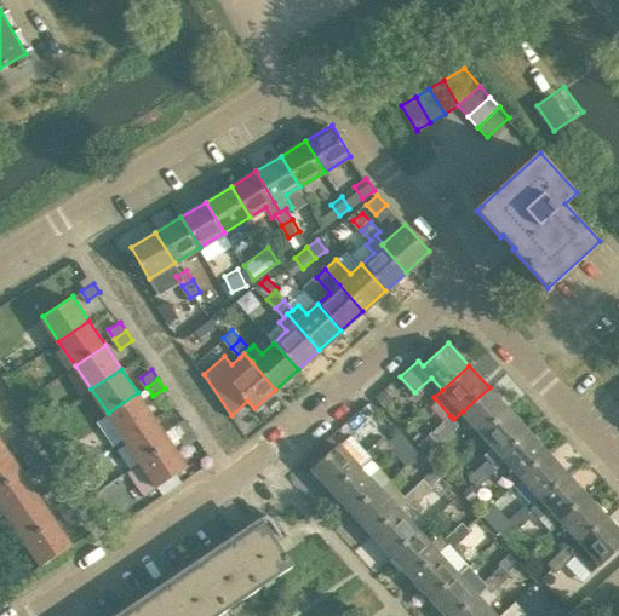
[(384,386),(376,395),(385,406),(394,398),(384,386)]
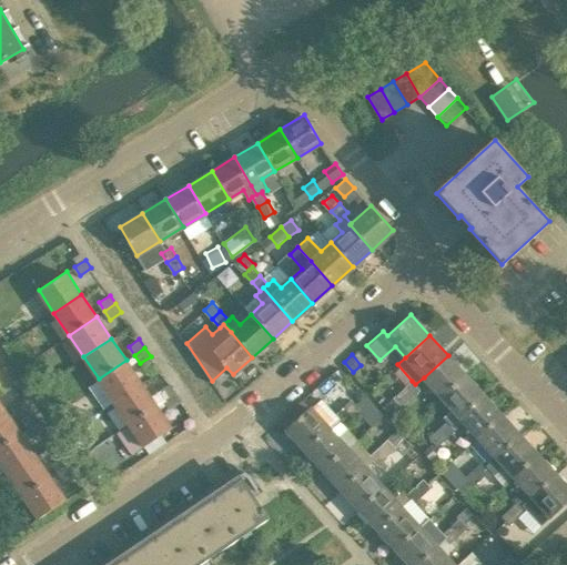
[(466,374),(448,355),(424,377),(442,396),(466,374)]
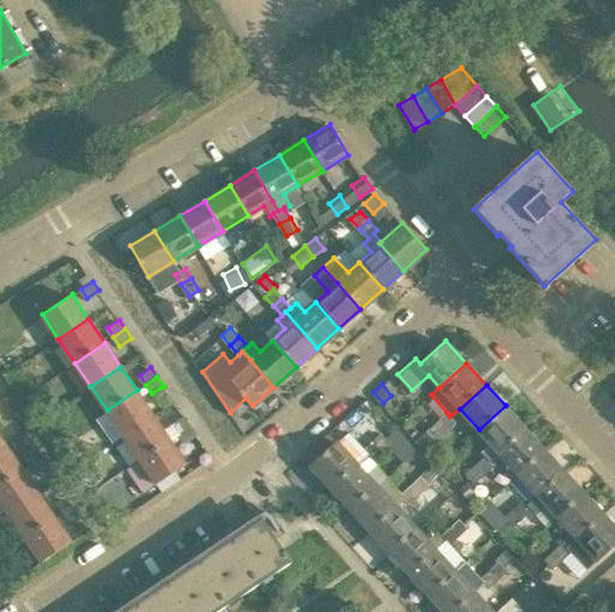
[(153,414),(137,390),(107,410),(123,434),(153,414)]
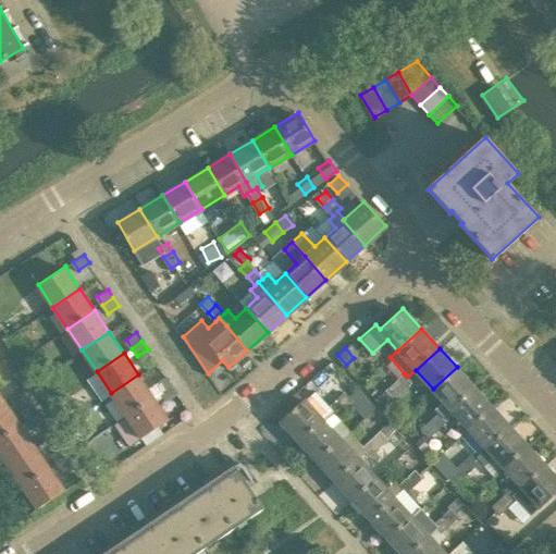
[(443,416),(451,409),(474,386),(457,367),(433,389),(443,401),(435,408),(440,411),(443,416)]
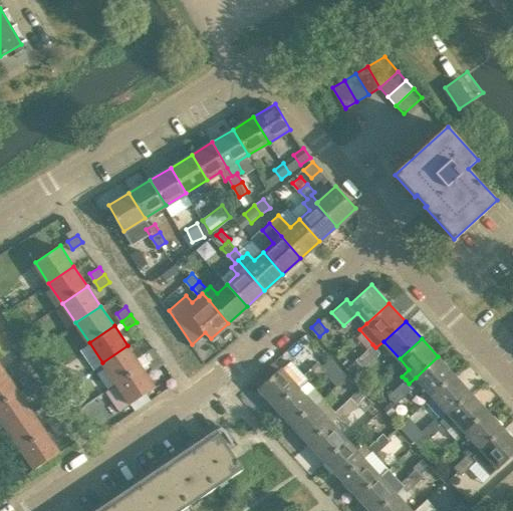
[(13,347),(8,339),(0,344),(0,348),(3,353),(13,347)]
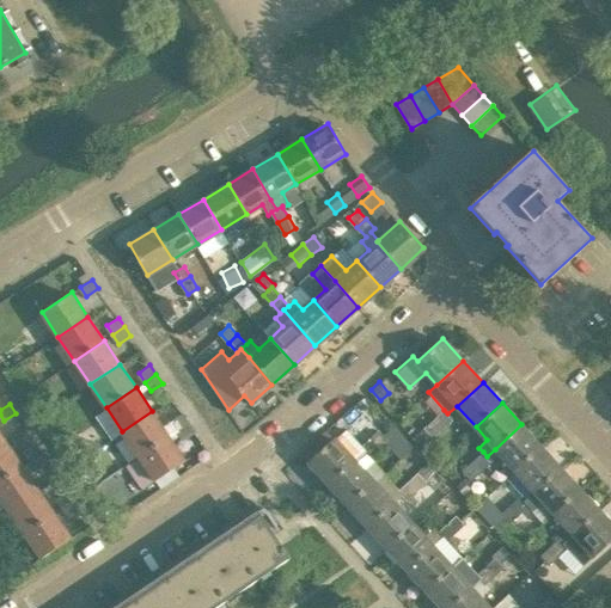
[(452,418),(447,413),(444,410),(434,418),(443,428),(452,418)]
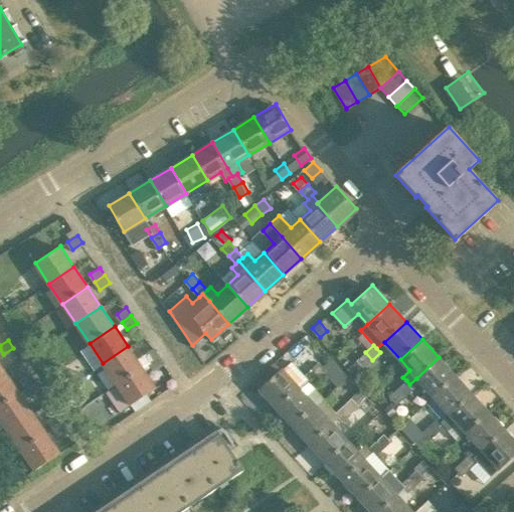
[(103,363),(117,383),(142,366),(128,346),(103,363)]
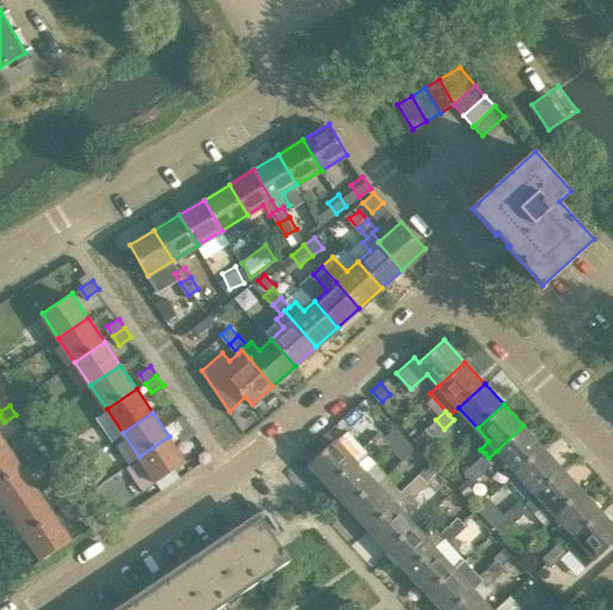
[(172,422),(178,430),(188,423),(182,414),(172,422)]
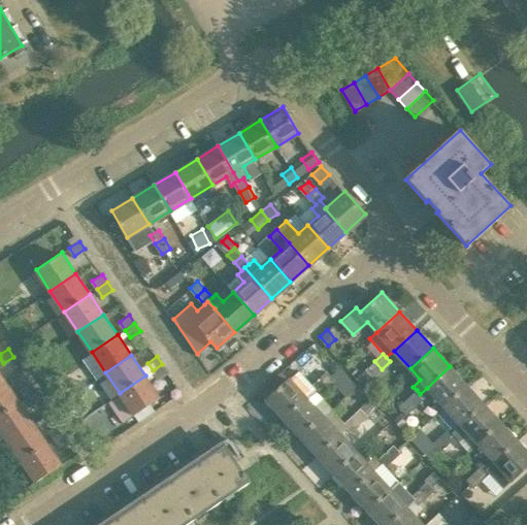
[(382,369),(374,361),(359,375),(362,380),(369,372),(373,376),(382,369)]
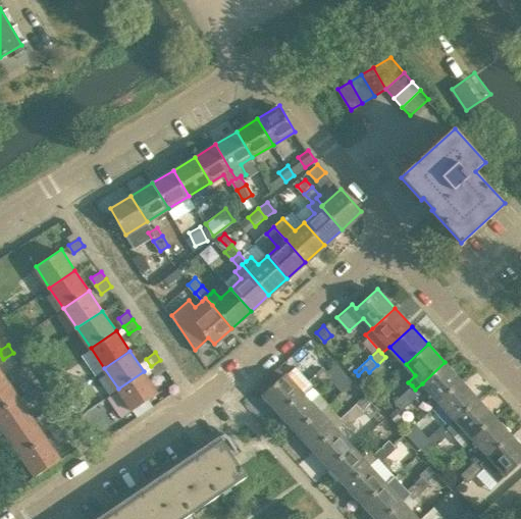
[(165,367),(160,360),(151,366),(156,374),(165,367)]
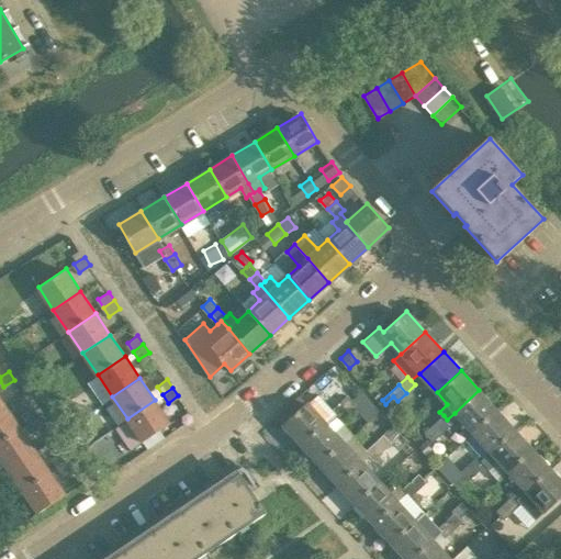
[(497,410),(479,390),(455,413),(473,432),(497,410)]
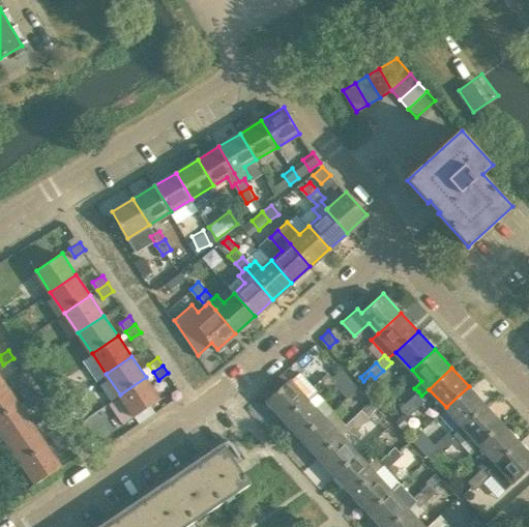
[(267,400),(284,418),(306,398),(307,398),(315,391),(318,396),(326,388),(320,380),(315,385),(300,369),(290,379),(267,400)]
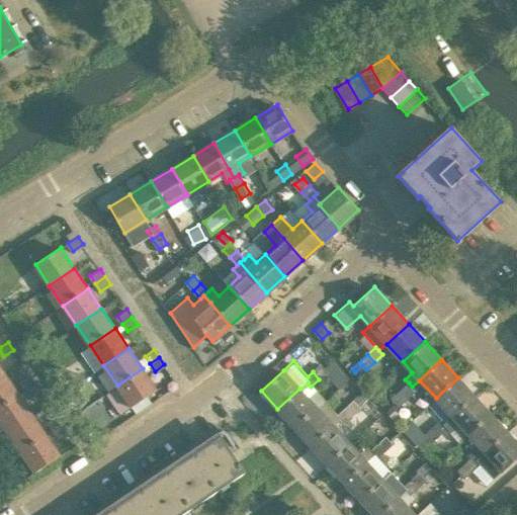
[(334,381),(344,371),(334,360),(325,368),(327,371),(326,373),(334,381)]
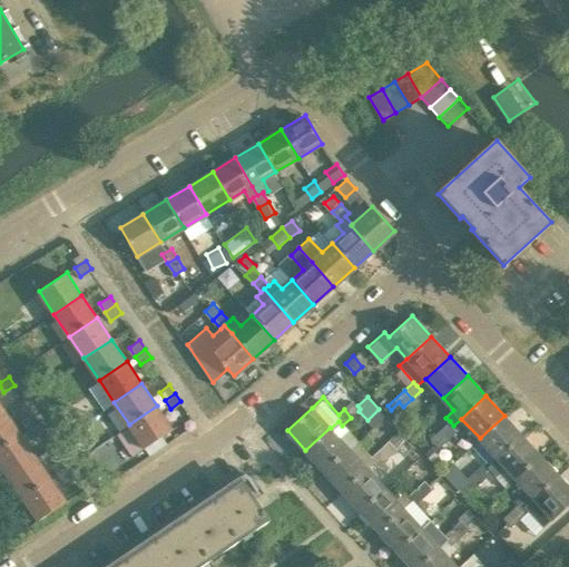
[(311,408),(304,401),(280,422),(287,430),(311,408)]
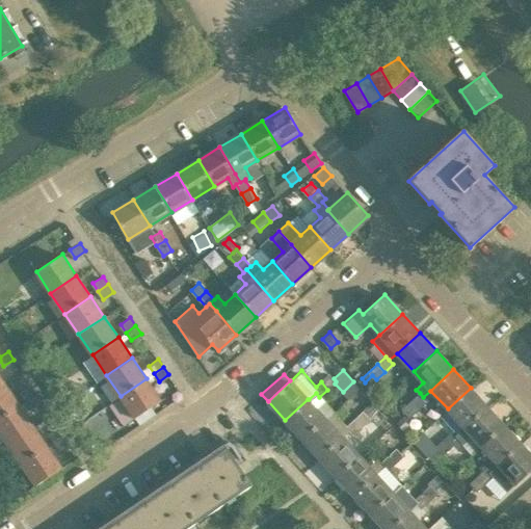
[(321,381),(327,390),(335,384),(336,381),(334,378),(329,374),(321,381)]
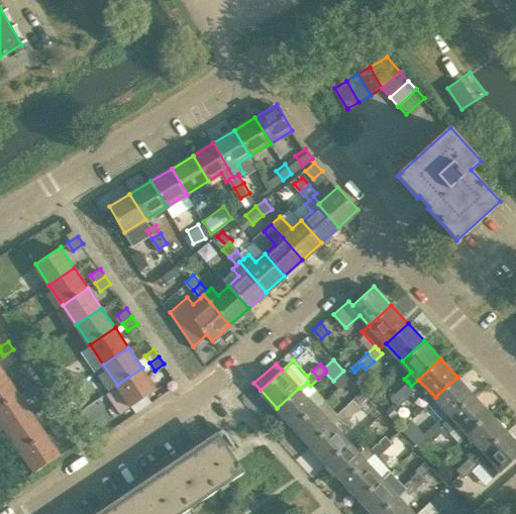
[(157,389),(142,368),(117,385),(131,406),(157,389)]
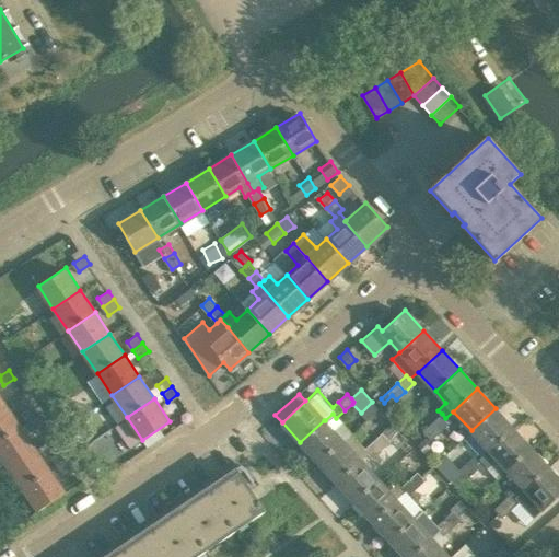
[(0,439),(20,426),(6,404),(0,407),(0,439)]
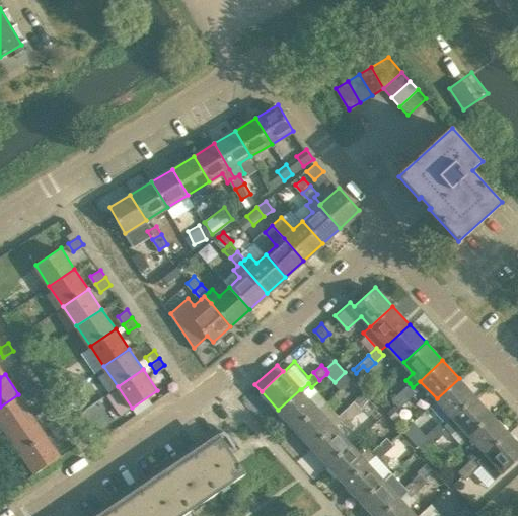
[(20,382),(25,390),(35,383),(30,376),(20,382)]
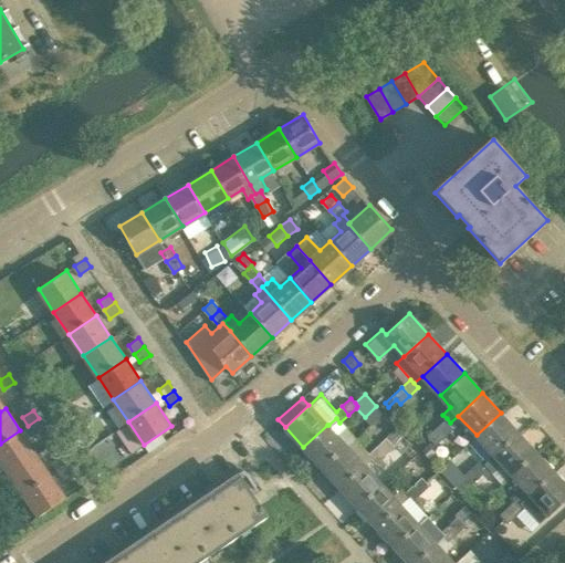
[(494,455),(519,433),(501,413),(477,435),(493,455),(494,455)]
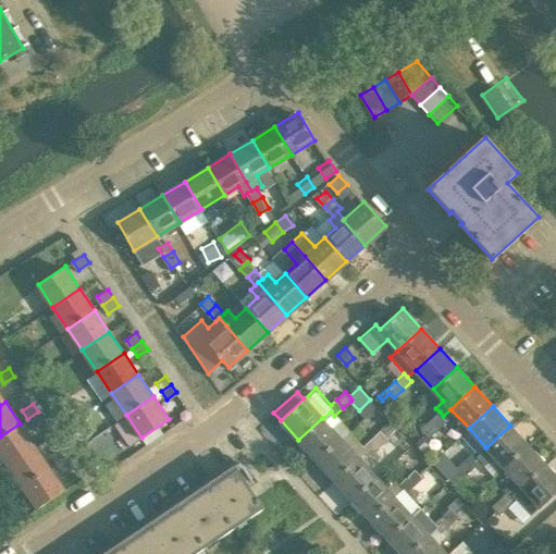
[(44,419),(38,411),(27,419),(33,427),(44,419)]
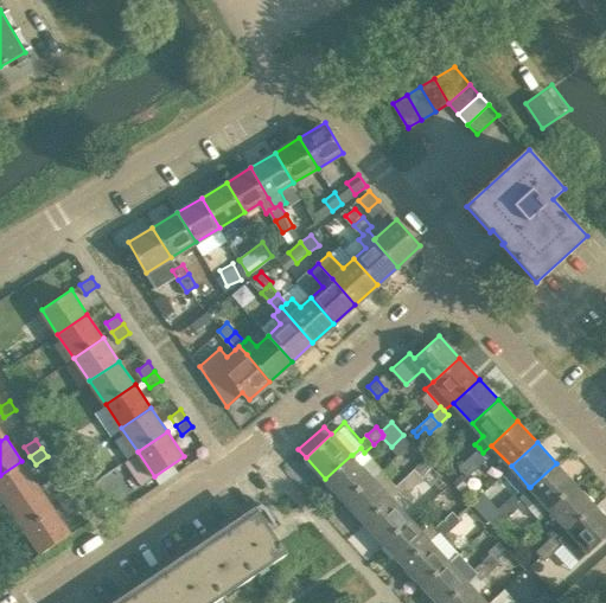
[(479,448),(470,456),(478,464),(488,457),(483,453),(479,448)]
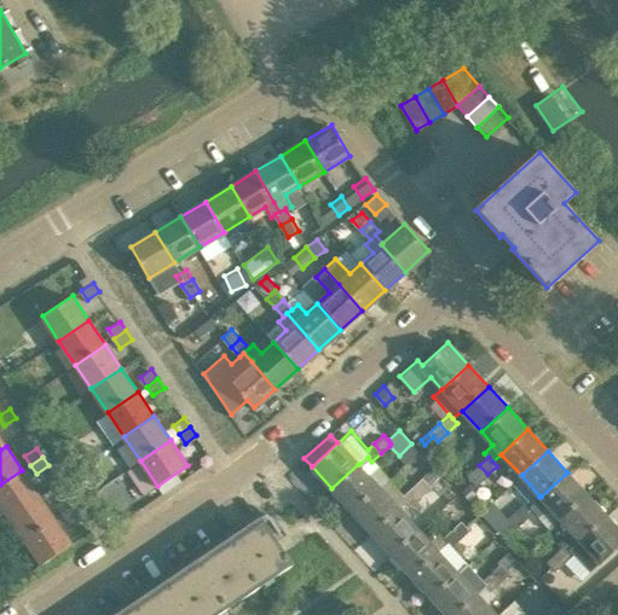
[(331,488),(352,510),(379,486),(359,464),(358,464),(331,488)]
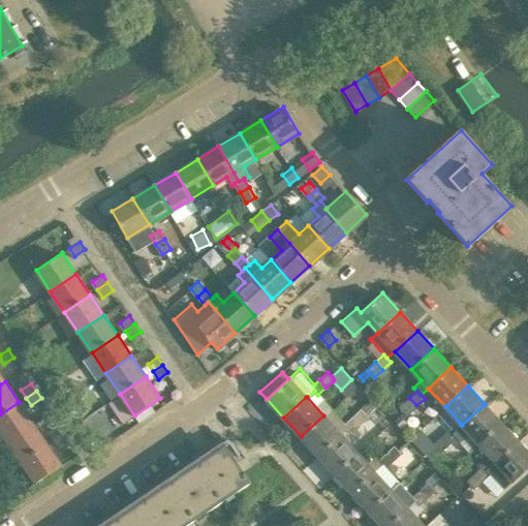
[(416,405),(409,398),(401,406),(407,413),(416,405)]
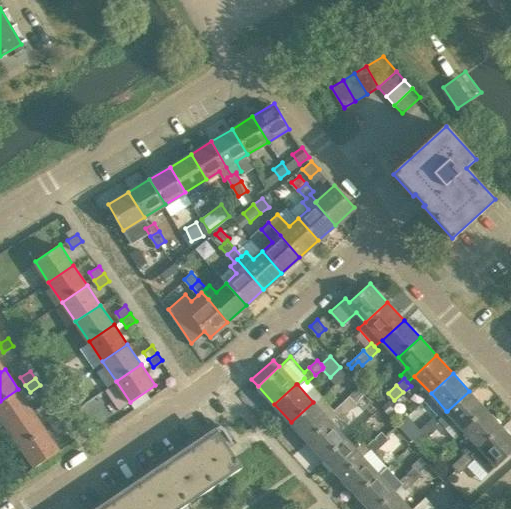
[(362,390),(358,387),(349,395),(353,399),(362,390)]
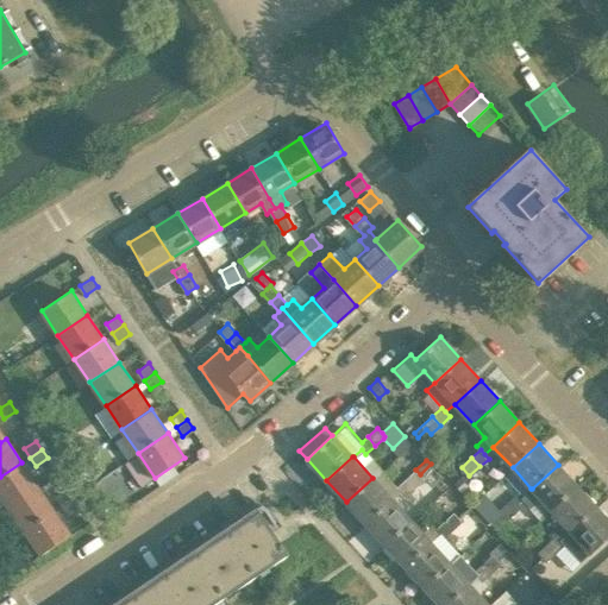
[(38,486),(22,462),(0,477),(0,493),(8,506),(38,486)]
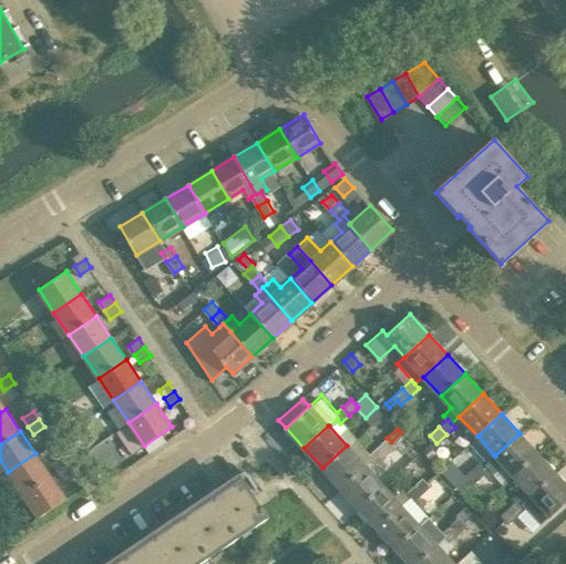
[(537,453),(520,433),(495,455),(494,455),(486,462),(483,459),(474,467),(482,475),(489,469),(493,473),(503,464),(513,475),(537,453)]
